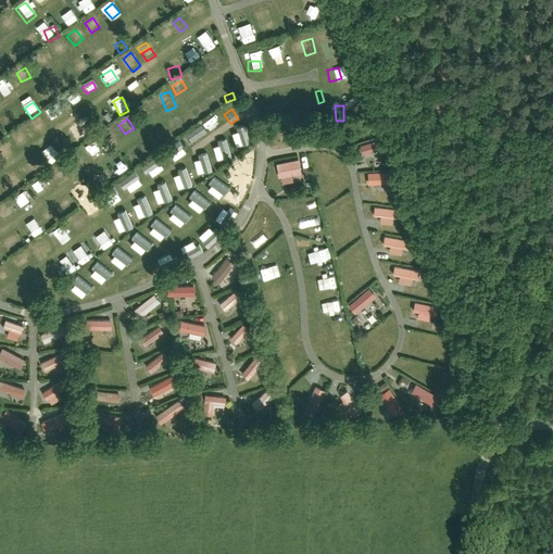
[(211,135),(221,130),(216,121),(208,124),(211,135)]
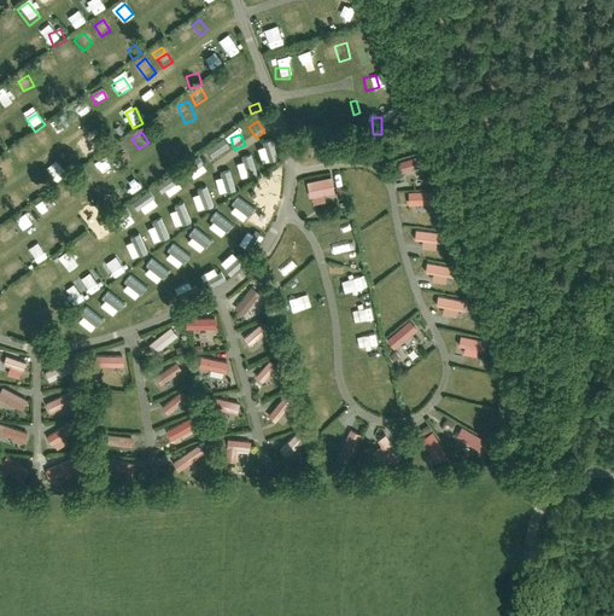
[(215,151),(218,162),(227,158),(223,147),(215,151)]
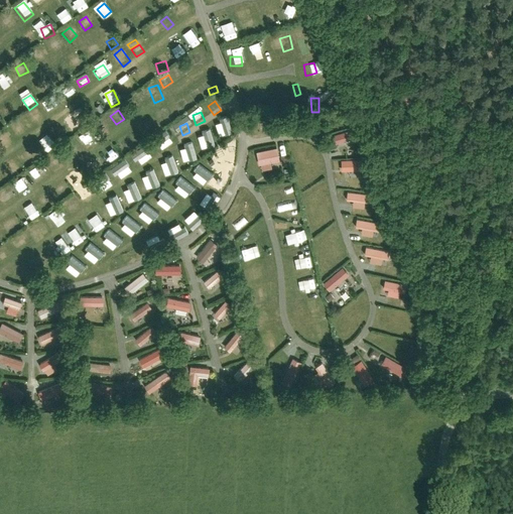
[(330,137),(333,146),(357,139),(354,130),(330,137)]
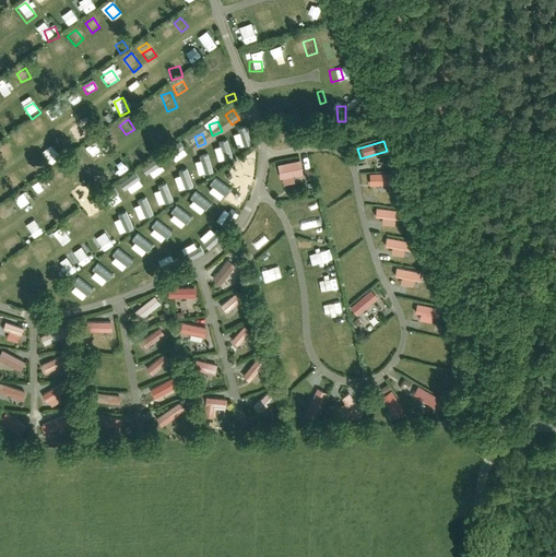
[(180,161),(188,155),(182,146),(175,152),(180,161)]
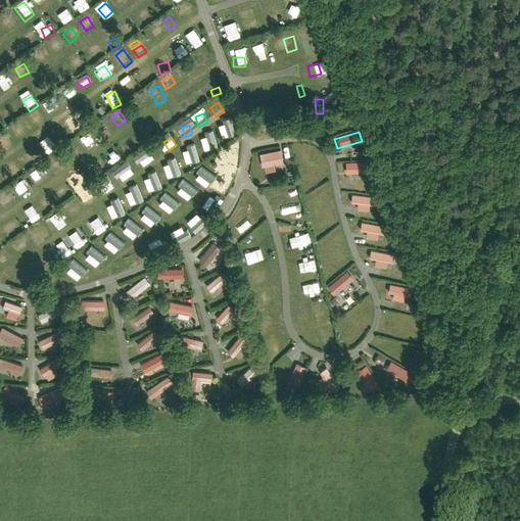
[(199,150),(192,154),(196,164),(204,160),(199,150)]
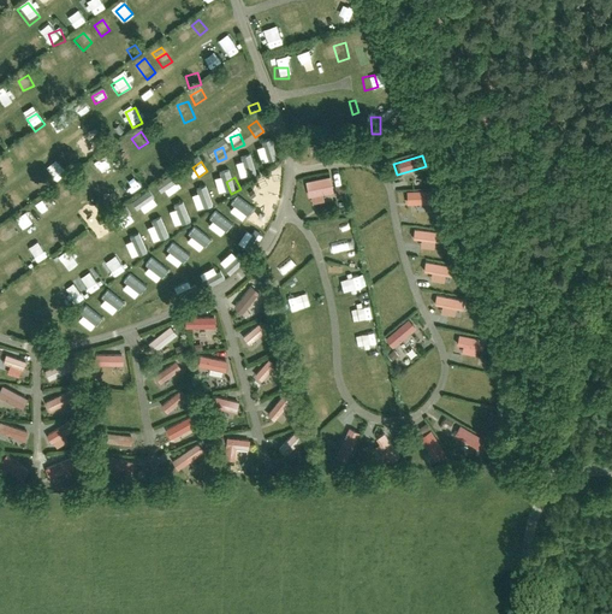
[(303,184),(306,199),(330,194),(326,179),(303,184)]
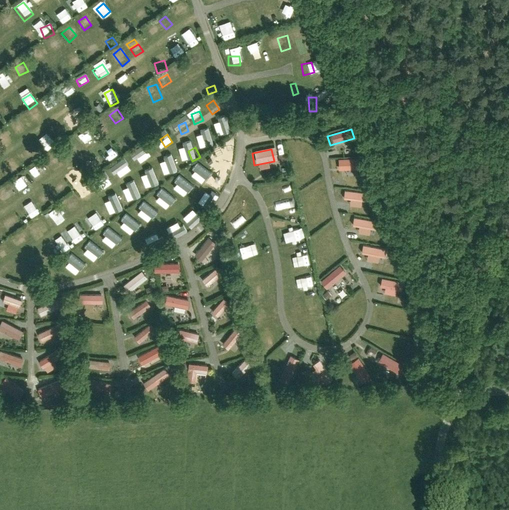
[(178,160),(170,165),(175,174),(184,169),(178,160)]
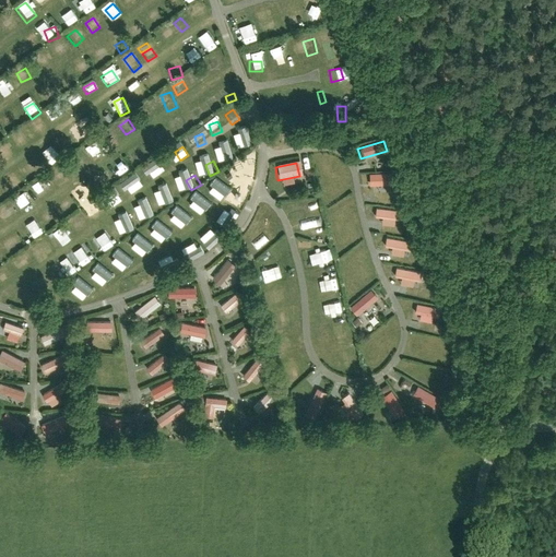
[(370,190),(392,191),(392,179),(371,178),(370,190)]
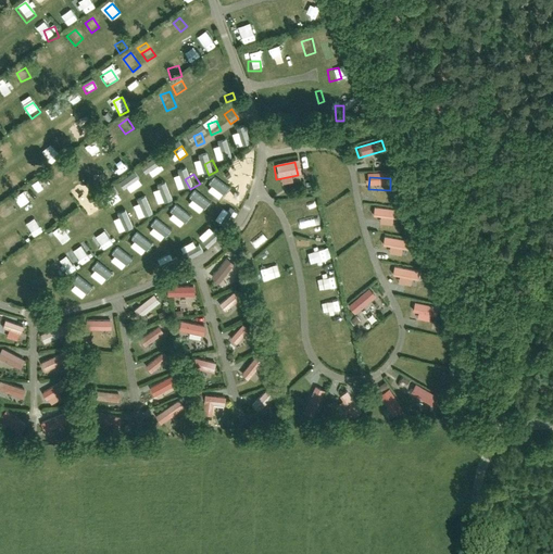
[(40,200),(49,193),(39,179),(30,186),(40,200)]
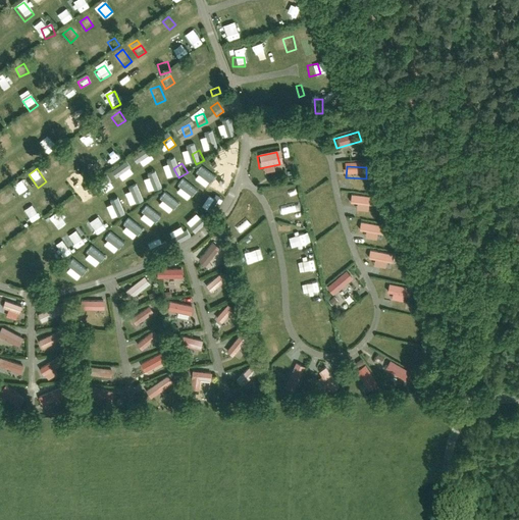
[(105,196),(116,190),(108,175),(97,182),(105,196)]
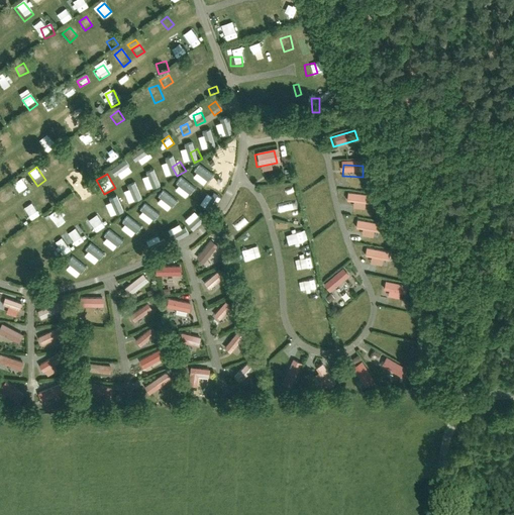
[(21,193),(28,189),(23,180),(16,184),(21,193)]
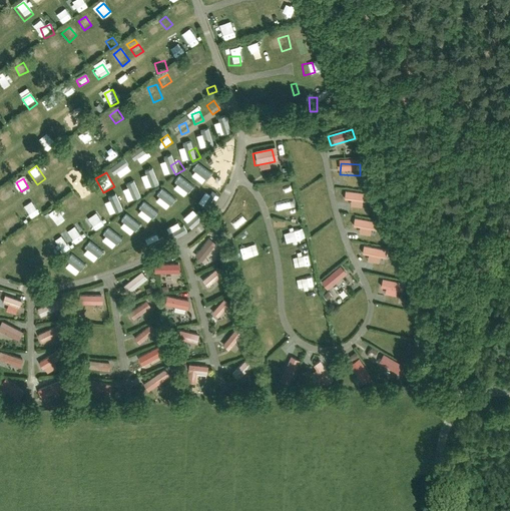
[(62,182),(55,186),(63,198),(69,194),(62,182)]
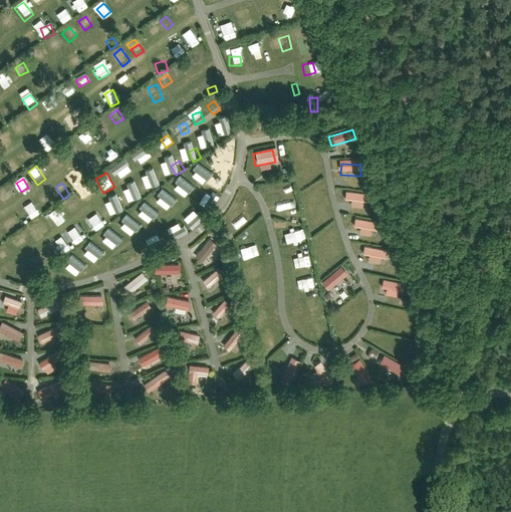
[(107,194),(112,200),(117,196),(113,190),(107,194)]
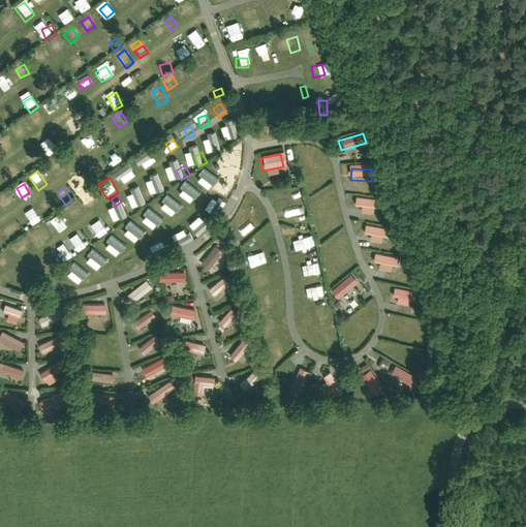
[(173,196),(165,199),(171,209),(177,206),(173,196)]
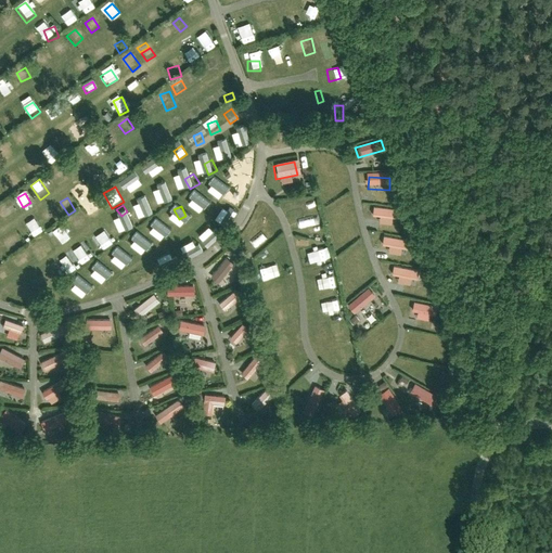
[(165,213),(156,217),(162,228),(170,224),(165,213)]
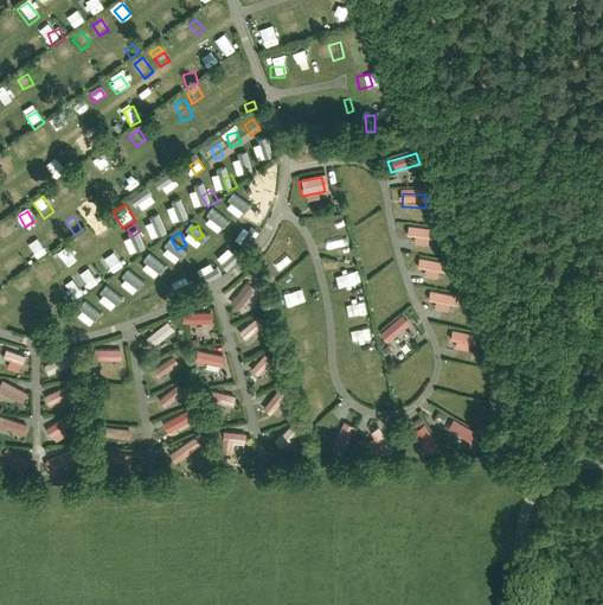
[(30,255),(33,262),(44,256),(39,249),(30,255)]
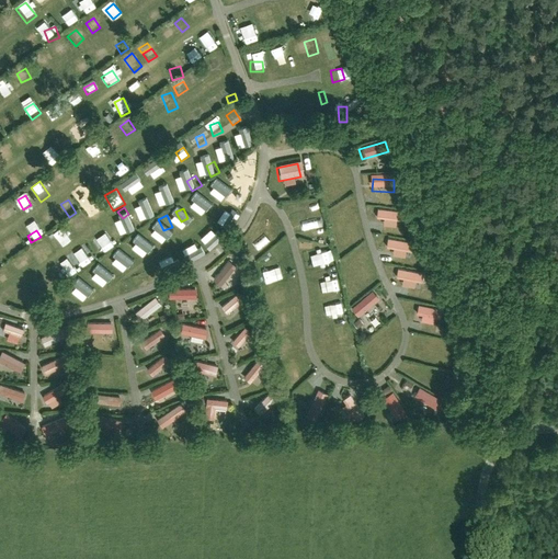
[(103,236),(95,240),(103,254),(111,250),(103,236)]
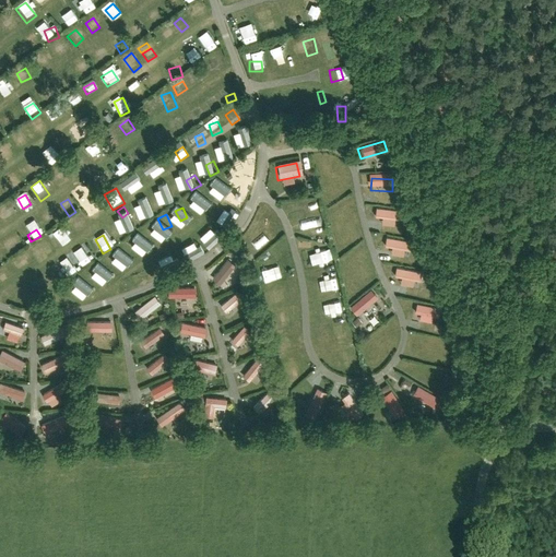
[(260,239),(251,246),(259,255),(268,247),(260,239)]
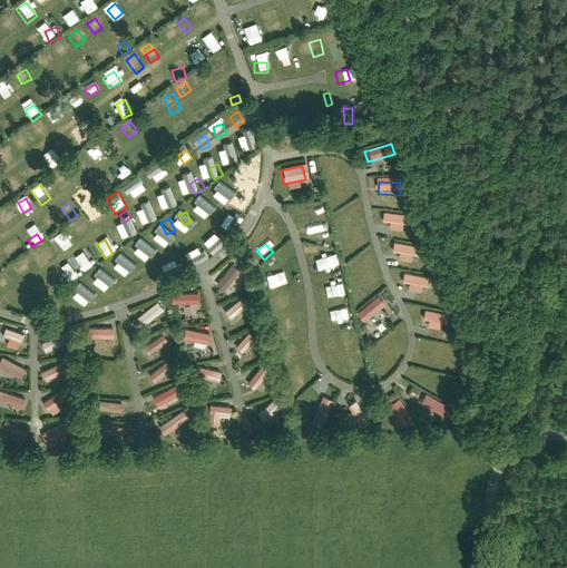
[(225,293),(240,271),(231,265),(216,287),(225,293)]
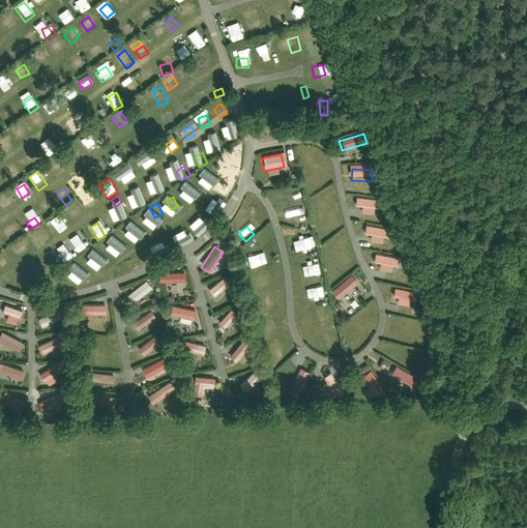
[(83,264),(93,259),(90,254),(80,259),(83,264)]
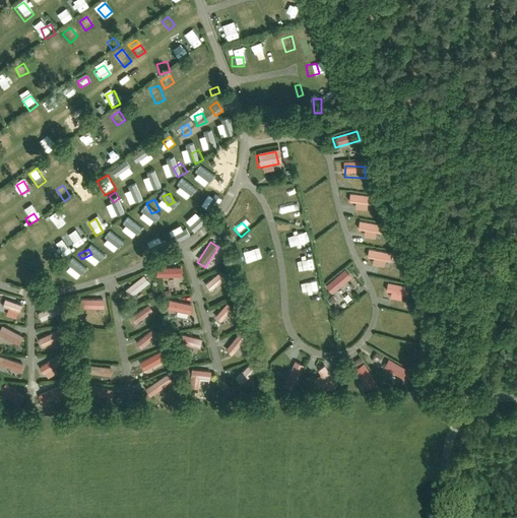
[(131,253),(121,257),(124,266),(135,262),(131,253)]
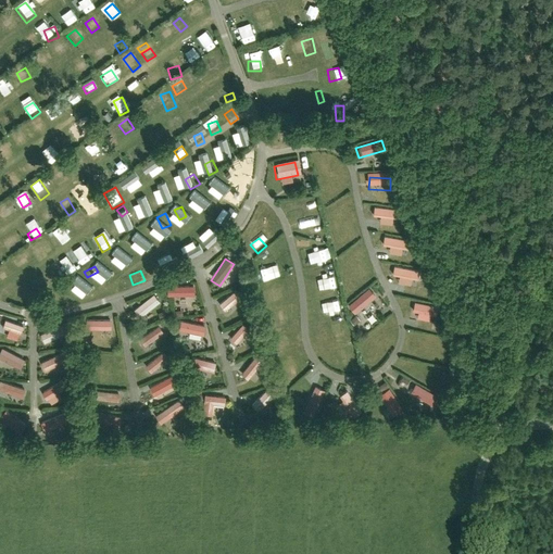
[(193,297),(193,286),(166,287),(166,298),(193,297)]
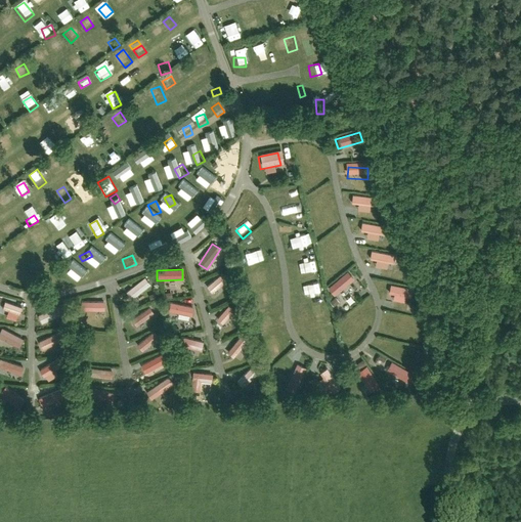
[(206,288),(213,295),(228,283),(221,274),(206,288)]
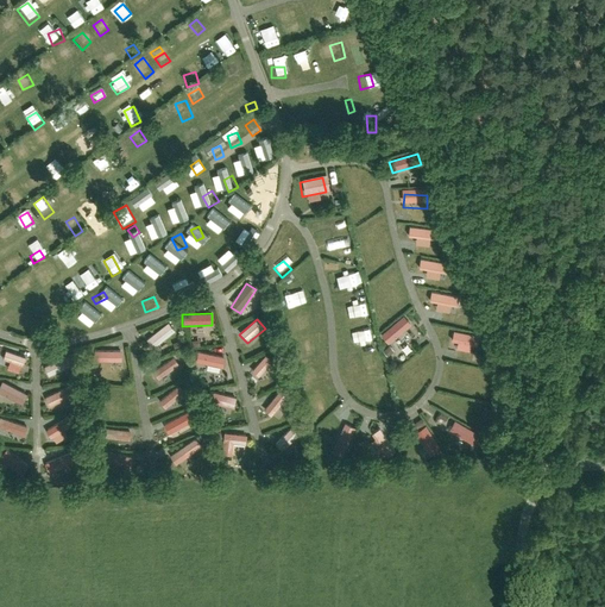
[(390,349),(414,332),(407,321),(383,339),(390,349)]
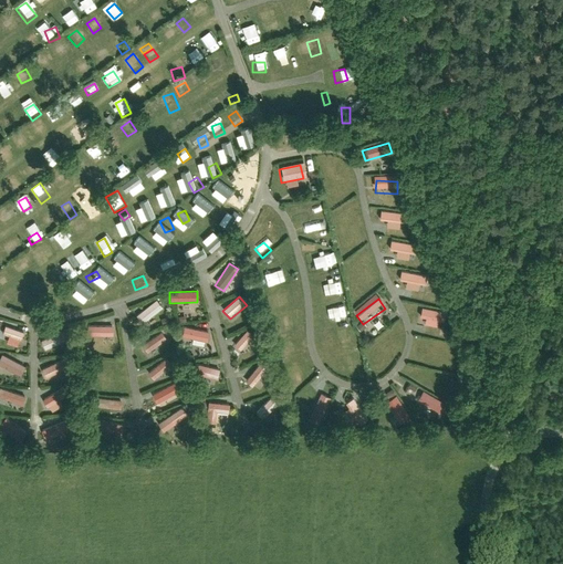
[(145,323),(163,307),(155,300),(137,316),(145,323)]
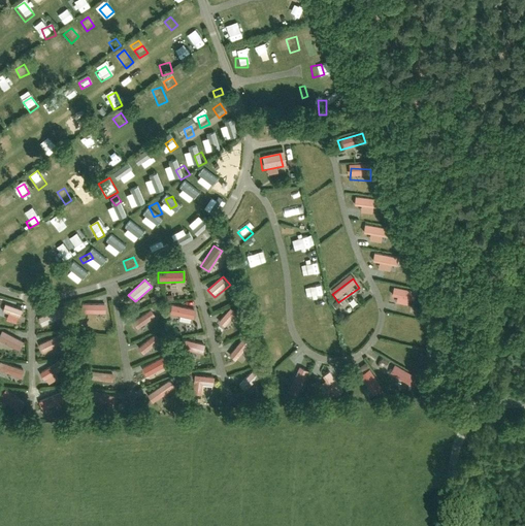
[(315,287),(304,289),(305,300),(316,298),(315,287)]
